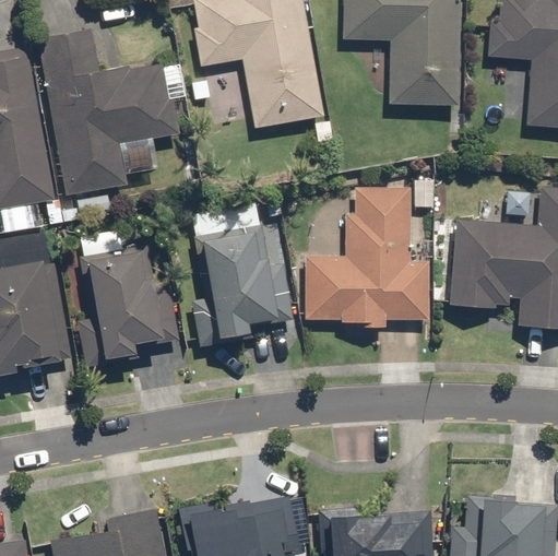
[(242,60),(256,128),(323,116),(301,0),(188,0),(201,68),(242,60)]
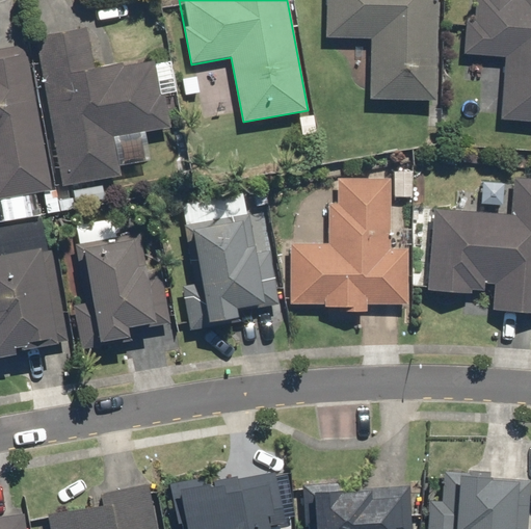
[(326,0),(326,37),(372,38),(370,99),(435,100),(437,0),(326,0)]
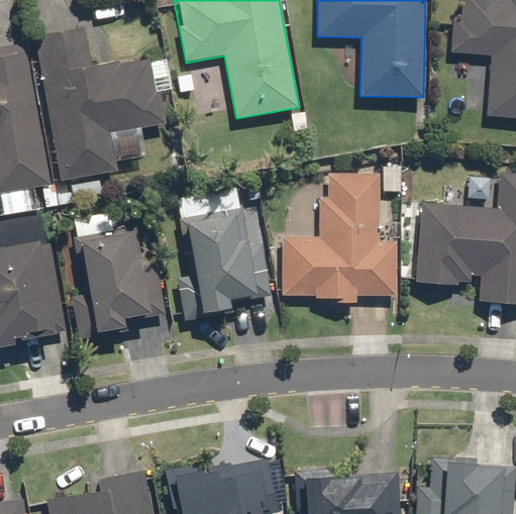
[(453,21),(451,52),(491,55),(487,115),(515,117),(515,0),(461,0),(460,21),(453,21)]
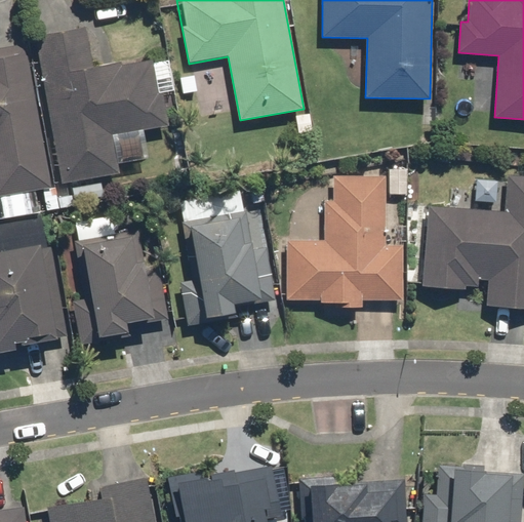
[(36,37),(62,183),(120,172),(118,164),(148,159),(143,130),(168,125),(163,92),(159,93),(153,61),(121,66),(121,62),(93,67),(86,29),(36,37)]
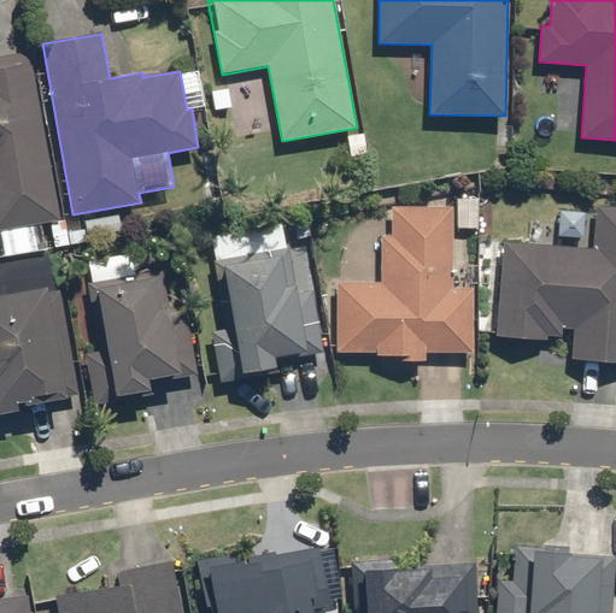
[(0,257),(46,248),(41,224),(60,220),(29,53),(0,58),(0,257)]
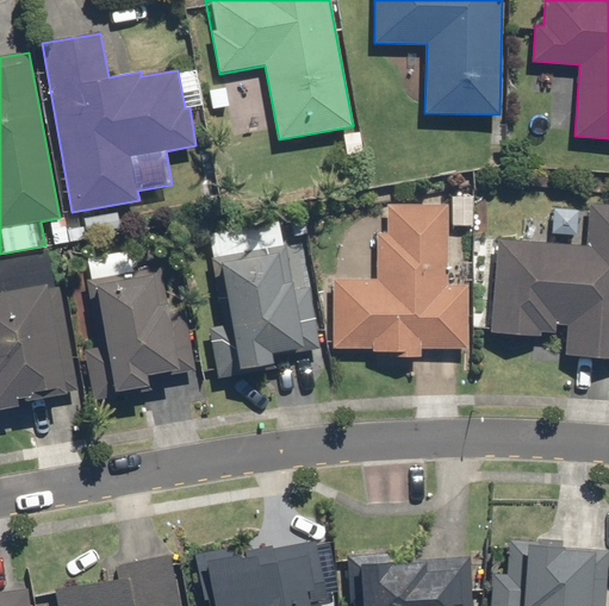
[(586,247),(498,239),(491,332),(540,336),(541,332),(554,333),(555,325),(567,325),(565,354),(608,356),(608,206),(590,205),(586,247)]
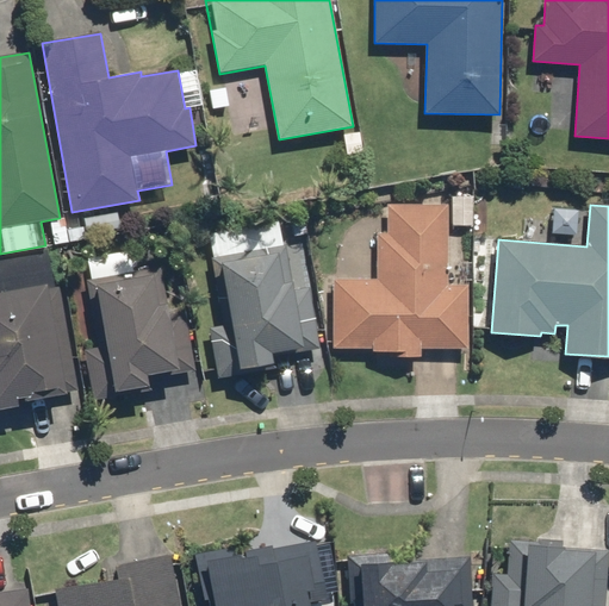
[(448,206),(387,206),(387,235),(377,235),(377,280),(333,280),(334,349),(372,349),(372,351),(389,351),(389,356),(421,356),(421,350),(467,350),(467,286),(448,286),(448,206)]
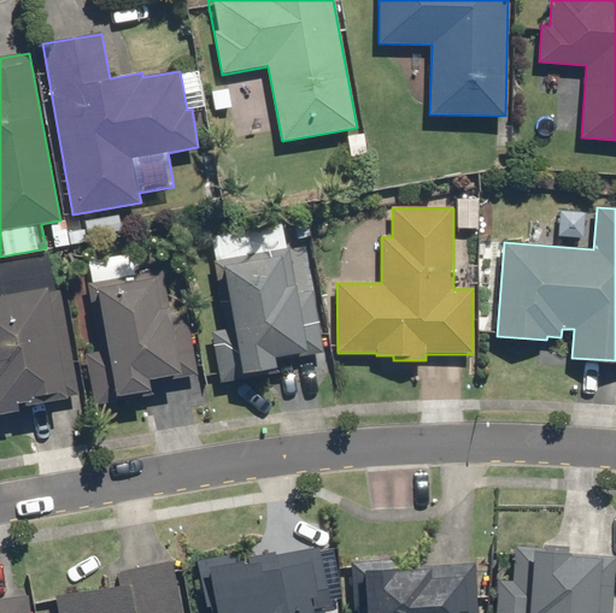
[(291,248),(213,261),(226,331),(212,334),(221,383),(283,372),(281,361),(324,354),(312,290),(299,294),(291,248)]
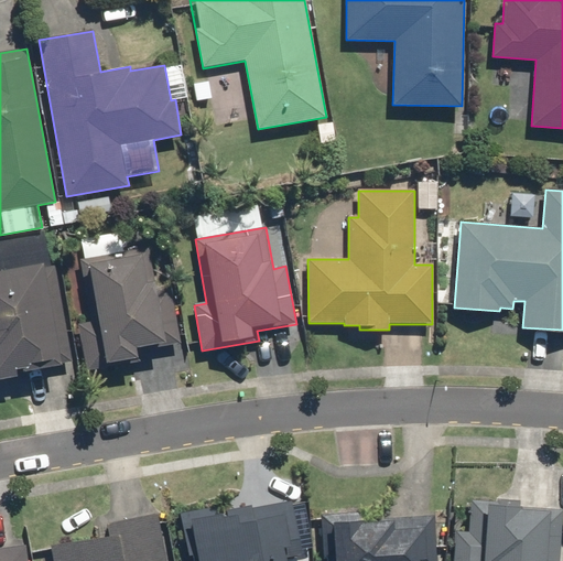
[(149,248),(80,260),(91,323),(78,325),(86,371),(140,362),(138,351),(181,343),(171,287),(159,289),(157,278),(153,279),(149,248)]
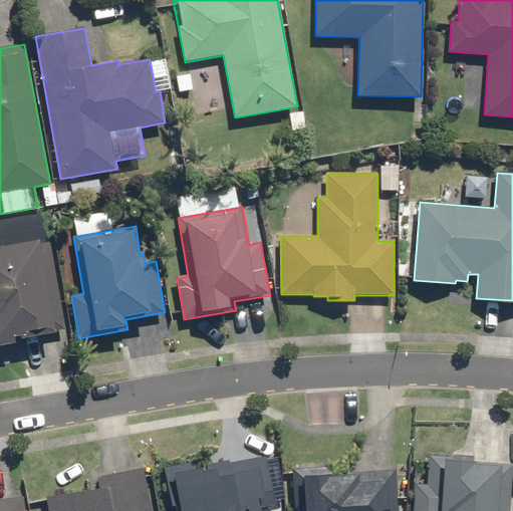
[(40,237),(0,244),(0,342),(17,340),(16,336),(64,328),(49,243),(41,244),(40,237)]
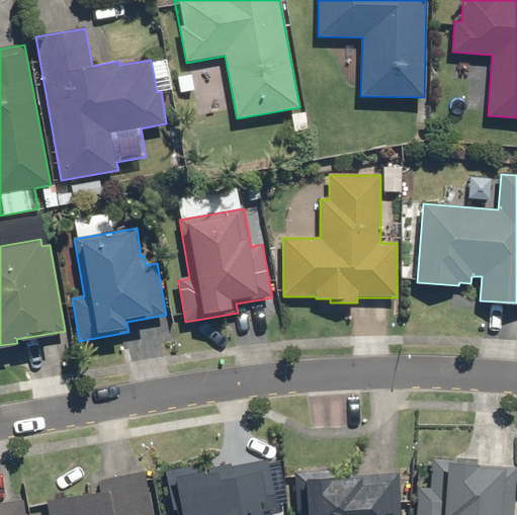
[(513,514),(515,468),(484,467),(484,460),(434,458),(433,493),(416,492),(414,514),(513,514)]
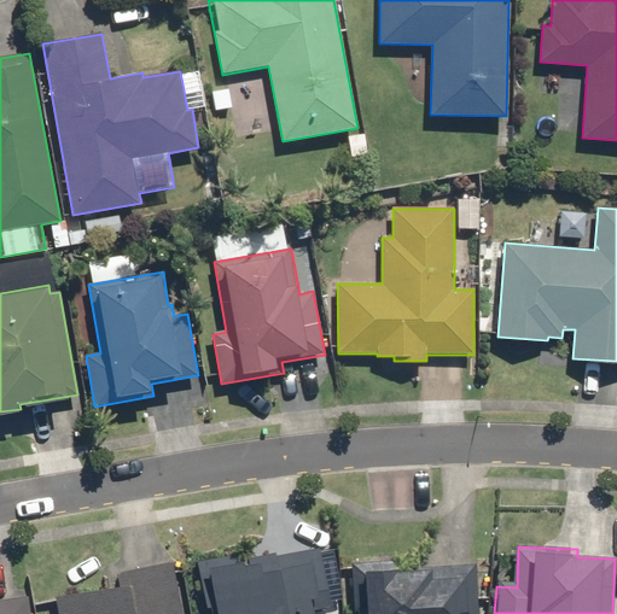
[(217,607),(219,613),(315,613),(314,608),(331,604),(320,548),(277,556),(275,553),(239,559),(238,555),(197,562),(207,609),(217,607)]
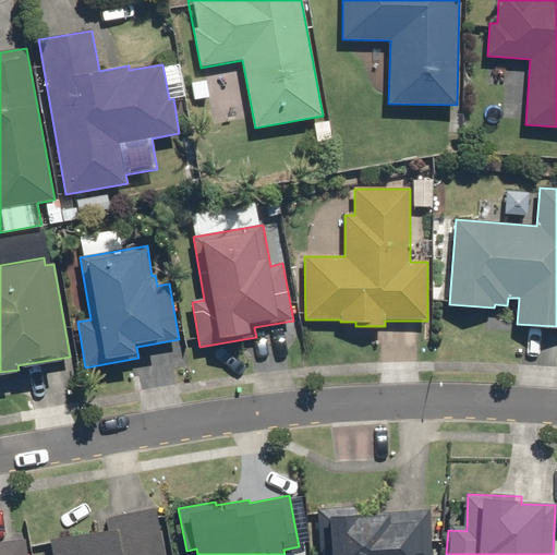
[(432,554),(428,509),(358,515),(356,507),(316,510),(319,553),(323,553),(323,554),(432,554)]
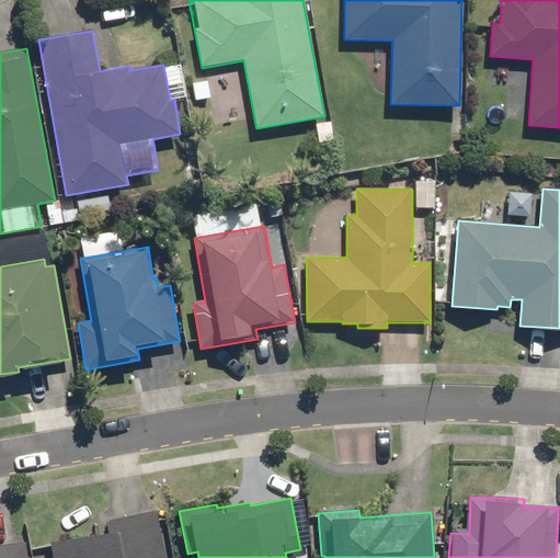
[(110,532),(50,543),(53,557),(164,557),(157,511),(107,520),(110,532)]
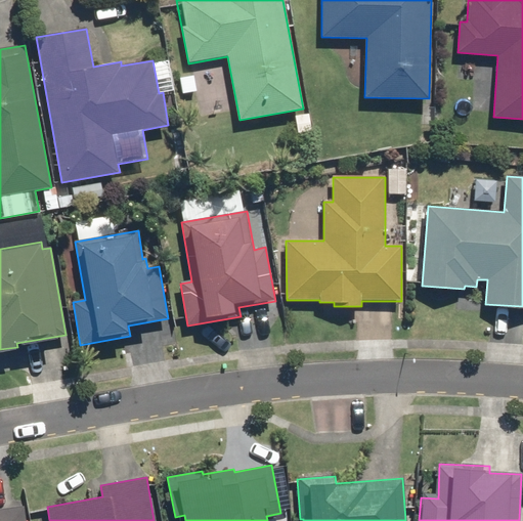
[(26,520),(24,507),(0,510),(0,520),(26,520)]
